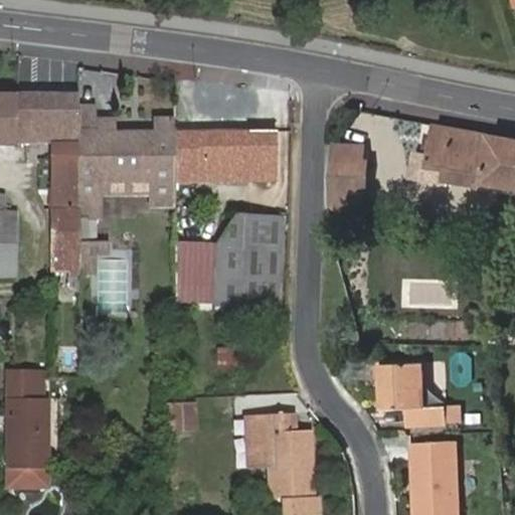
[(70,275),(77,275),(77,256),(76,219),(76,181),(77,133),(77,96),(44,94),(0,93),(0,144),(19,144),(43,144),(54,143),(53,179),(61,180),(61,193),(54,193),(53,269),(70,270),(70,275)]
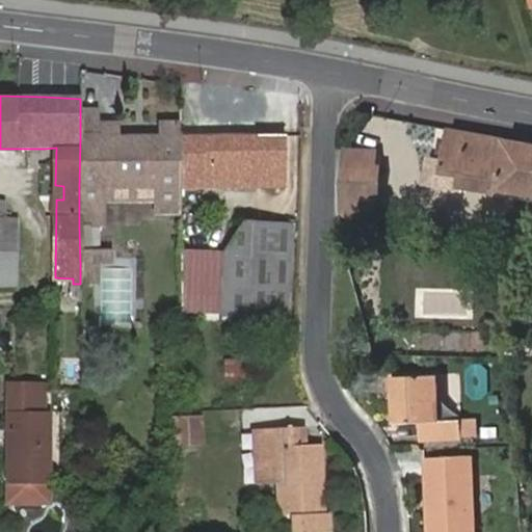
[(463,183),(531,194),(531,144),(449,131),(442,171),(464,176),(463,183)]
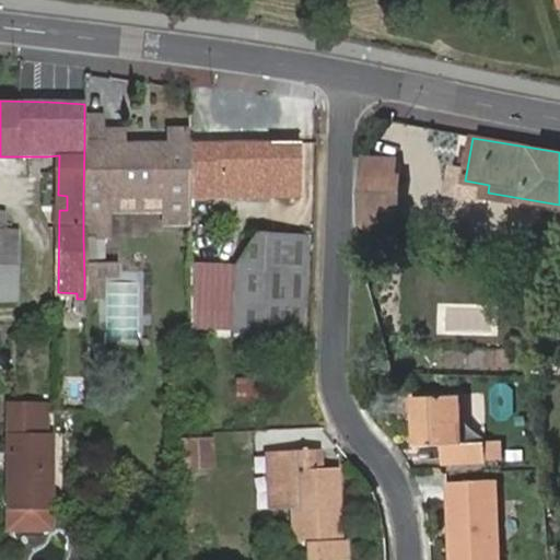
[(299,141),(189,142),(189,197),(299,196),(299,141)]
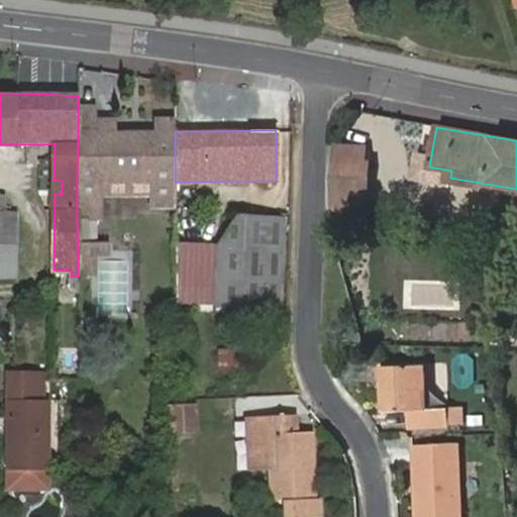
[(175,131),(78,133),(77,182),(175,182),(175,131)]
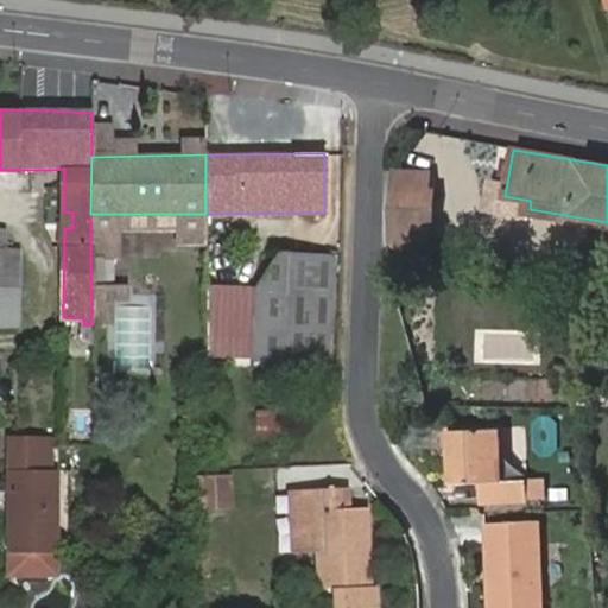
[(388,189),(387,220),(432,222),(434,192),(388,189)]
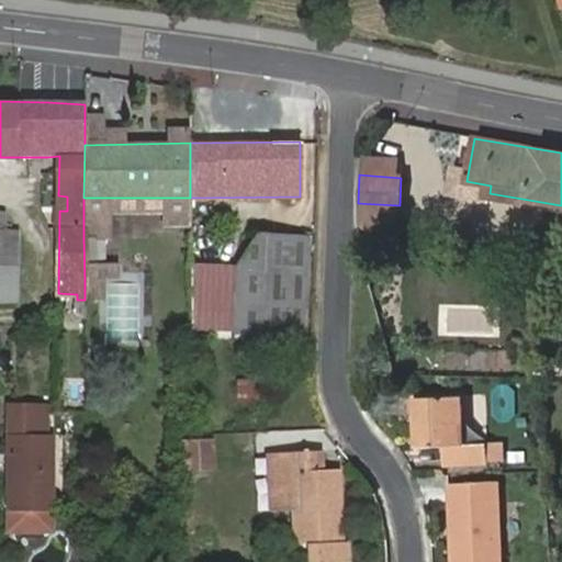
[(83,198),(83,239),(109,239),(109,213),(164,213),(164,227),(190,227),(190,198),(83,198)]
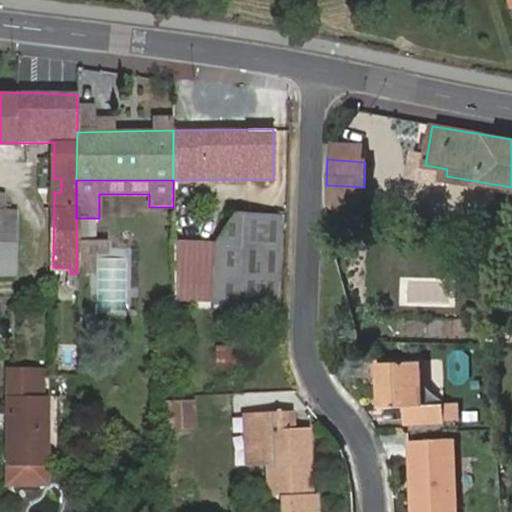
[(0,196),(0,275),(14,275),(15,212),(5,212),(5,197),(0,196)]
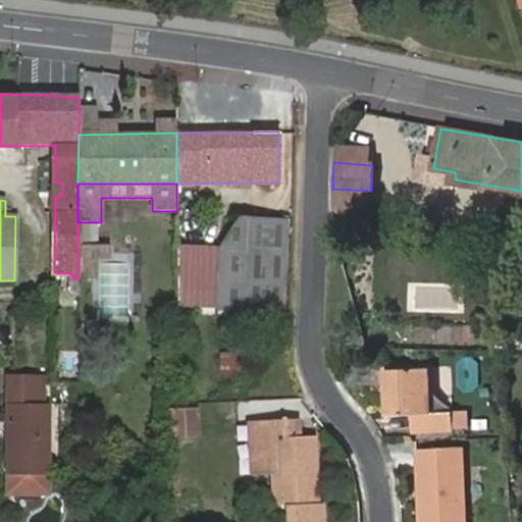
[(283,310),(290,217),(239,216),(219,246),(217,309),(215,320),(243,317),(248,316),(284,312),(283,310)]
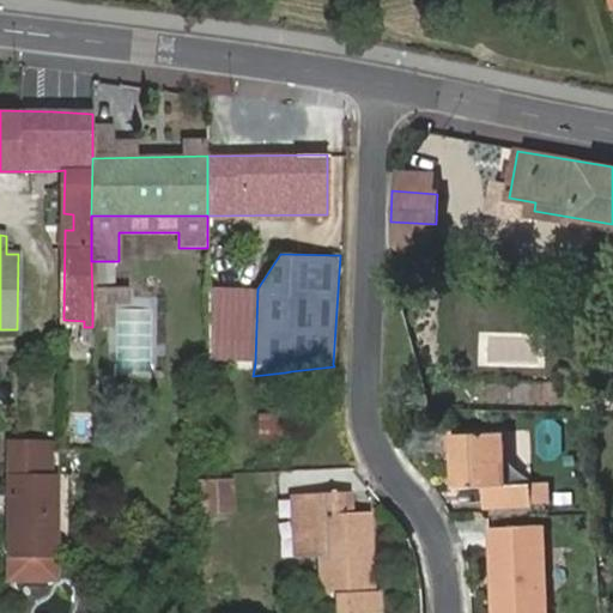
[(210,287),(207,360),(255,363),(258,289),(210,287)]
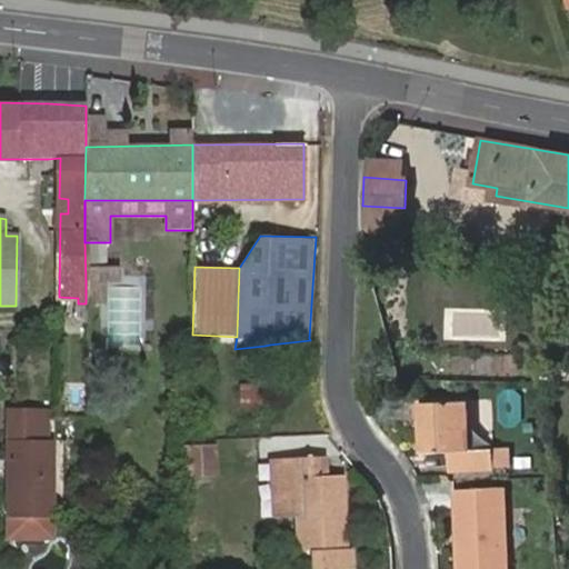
[(262,386),(238,385),(237,405),(261,406),(262,386)]
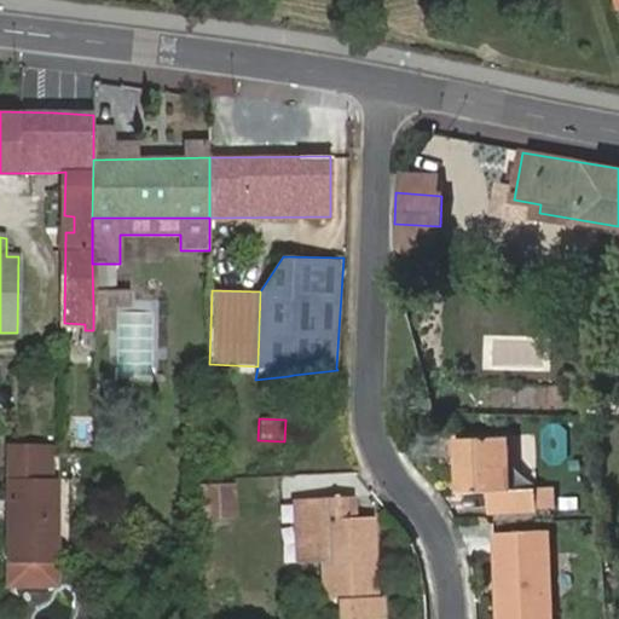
[(504,445),(504,435),(457,438),(457,447),(460,490),(490,489),(490,508),(539,507),(538,487),(513,487),(512,445),(504,445)]
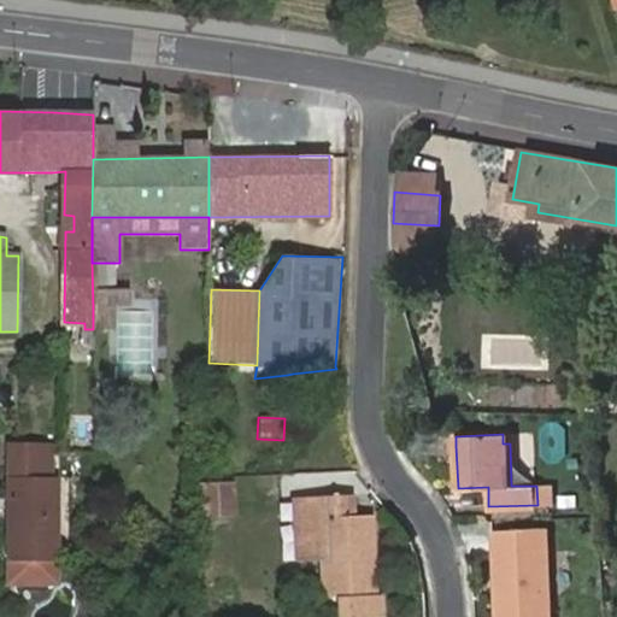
[(41,479),(42,447),(11,447),(10,560),(57,560),(58,480),(52,479),(41,479)]
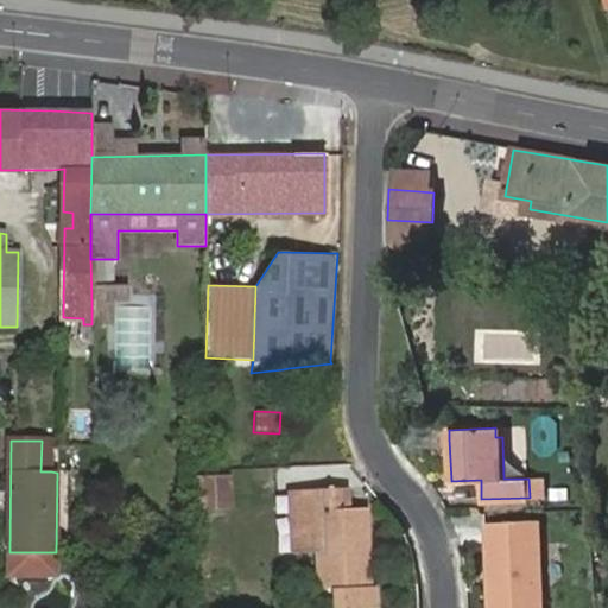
[(51,441),(42,441),(40,472),(51,472),(51,441)]
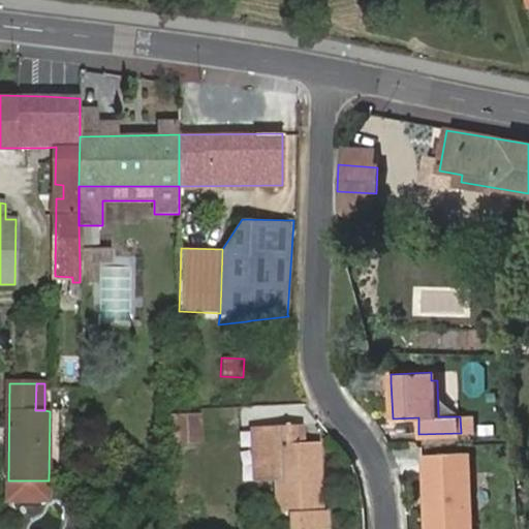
[(176,412),(176,442),(201,442),(201,411),(176,412)]
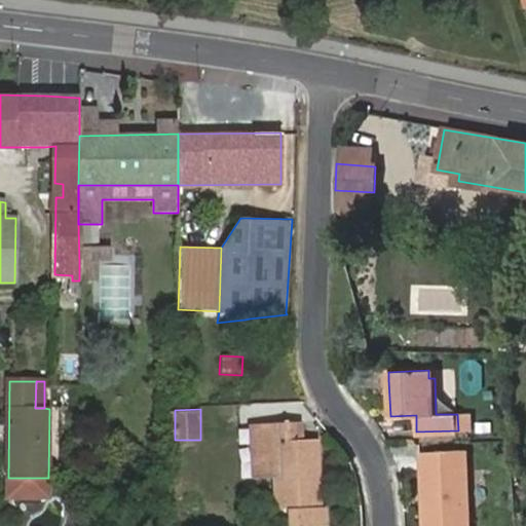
[(457,414),(458,430),(468,430),(468,414),(457,414)]
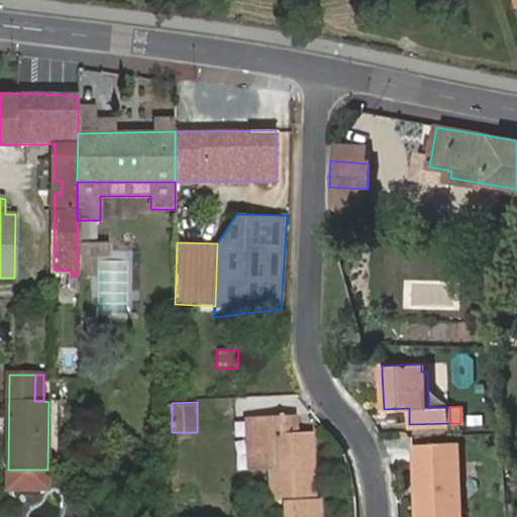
[(295,428),(294,413),(265,414),(269,497),(313,496),(310,429),(295,428)]
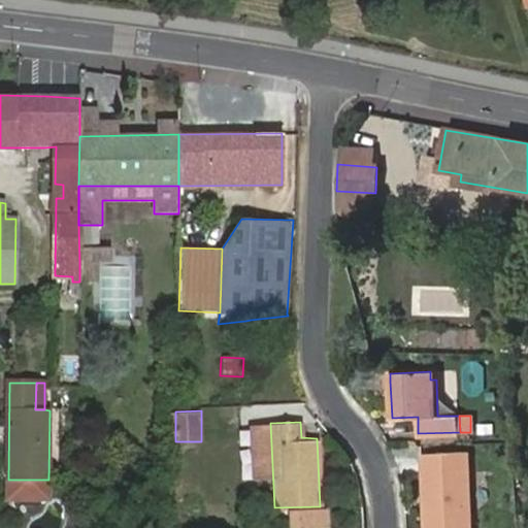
[(425,527),(469,527),(467,454),(424,455),(424,471),(431,471),(431,504),(424,504),(425,527)]
